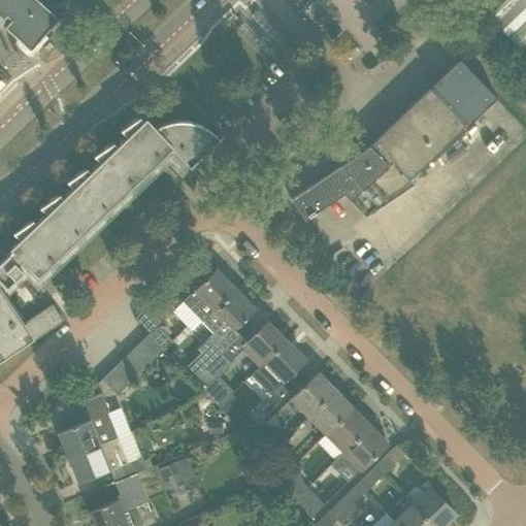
[(0,0),(0,32),(1,33),(29,0),(65,0),(35,35),(51,48),(92,0),(0,0)]
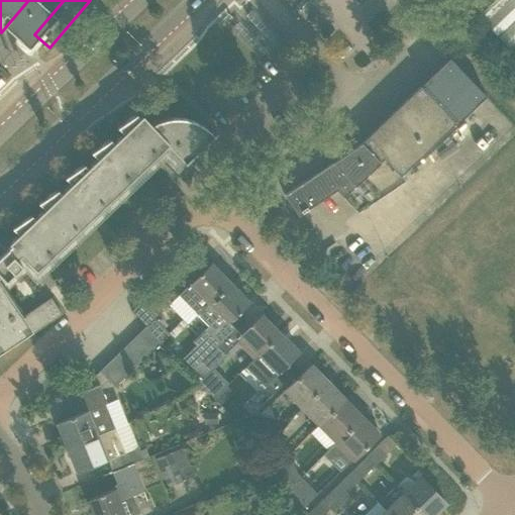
[(514,0),(497,0),(482,16),(514,50),(514,0)]
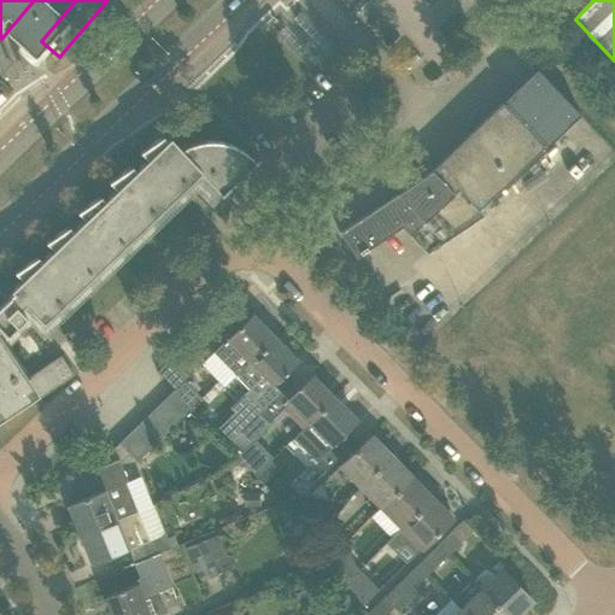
[(504,105),(433,173),(385,220),(378,210),(340,234),(357,259),(403,229),(429,256),(486,218),(480,211),(545,148),(544,147),(546,145),(549,148),(581,116),(538,70),(503,104),(504,105)]
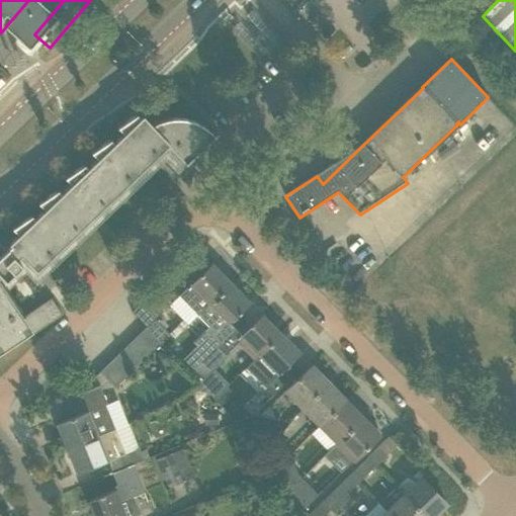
[(37,274),(159,158),(169,148),(177,156),(169,164),(178,173),(219,135),(218,134),(215,136),(206,129),(195,123),(184,120),(173,120),(162,122),(162,124),(163,124),(165,130),(160,135),(144,117),(141,119),(138,115),(127,122),(132,130),(114,145),(111,141),(101,148),(105,154),(88,170),(85,166),(75,173),(79,179),(62,195),(59,191),(49,198),(53,204),(35,221),(32,217),(22,224),(26,230),(10,245),(12,248),(7,252),(0,244),(0,350),(28,332),(31,337),(64,316),(53,299),(21,321),(0,288),(0,277),(1,277),(7,284),(23,268),(17,262),(21,257),(37,274)]
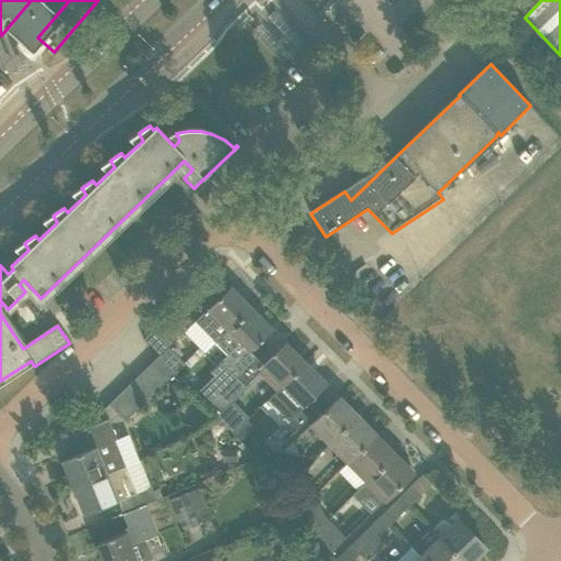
[(196,323),(206,333),(218,343),(252,310),(231,288),(209,310),(209,311),(196,323)]
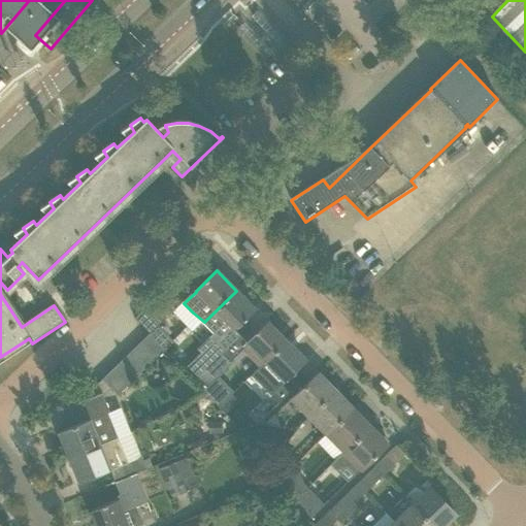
[(236,291),(204,322),(222,340),(233,328),(235,331),(256,310),(236,291)]
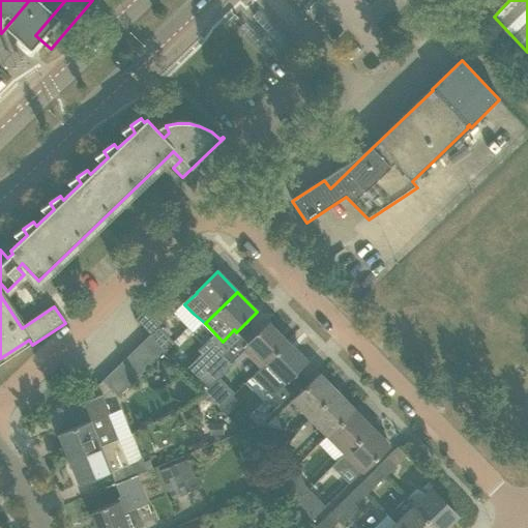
[(243,353),(261,370),(253,378),(289,344),(268,323),(247,344),(250,347),(243,353)]
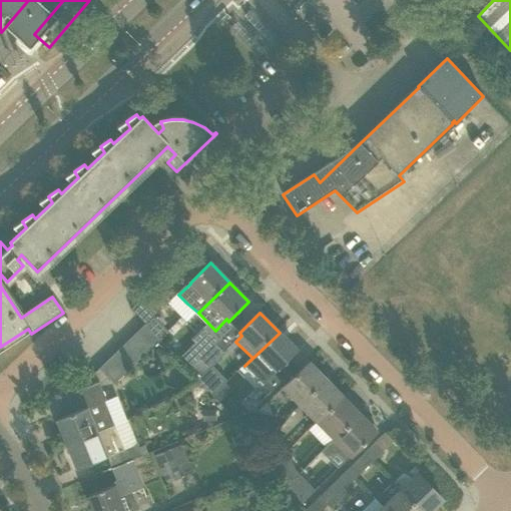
[(174,338),(169,333),(154,318),(145,326),(160,341),(165,347),(174,338)]
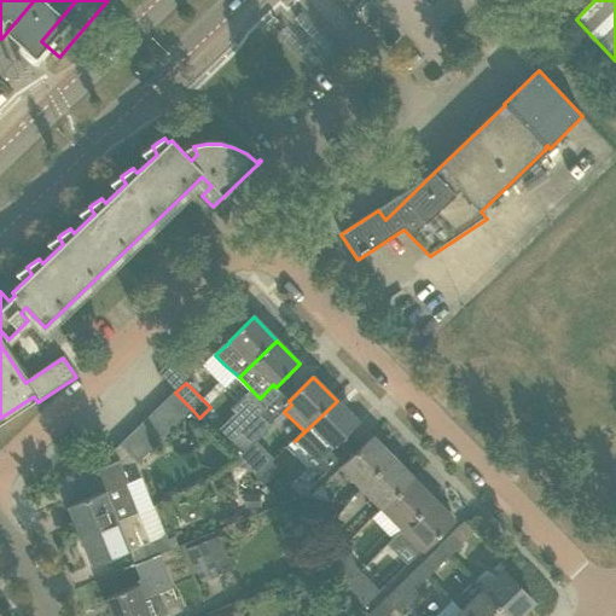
[(175,393),(164,404),(182,422),(193,411),(175,393)]
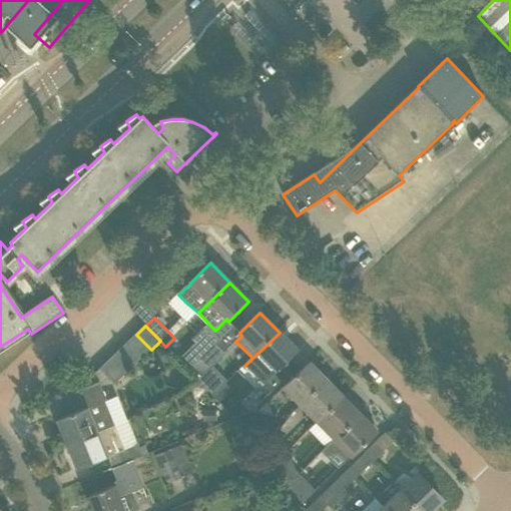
[(189,371),(216,345),(218,343),(208,333),(180,362),(189,371)]
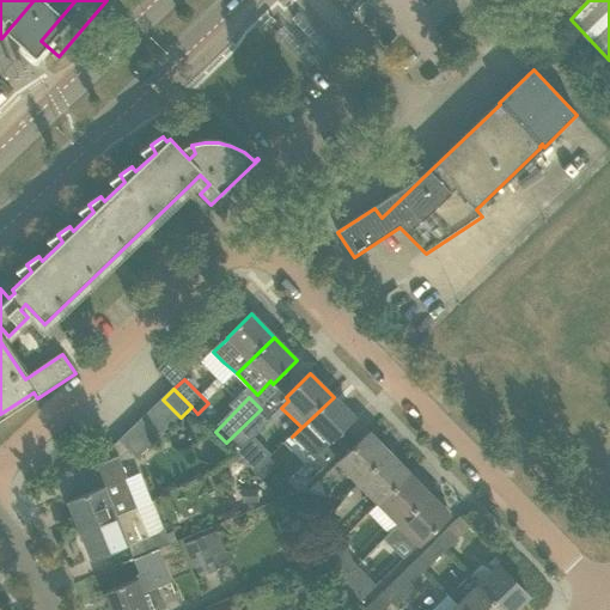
[(334,397),(292,437),(324,469),(357,438),(347,428),(355,420),(334,397)]
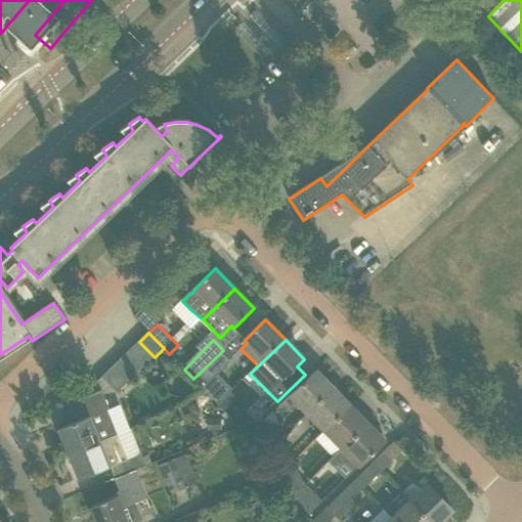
[(139,342),(130,351),(145,366),(155,357),(139,342)]
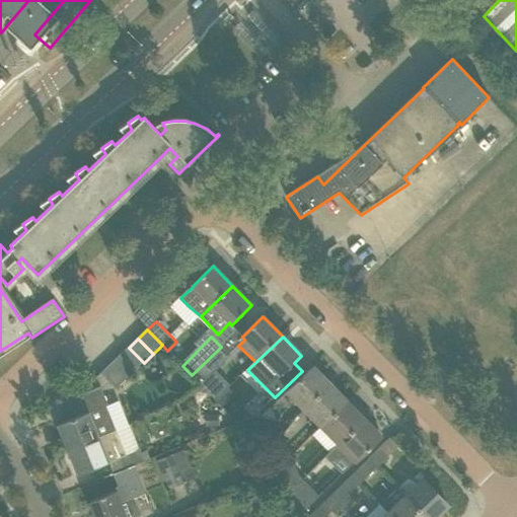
[(144,363),(129,348),(120,357),(135,372),(144,363)]
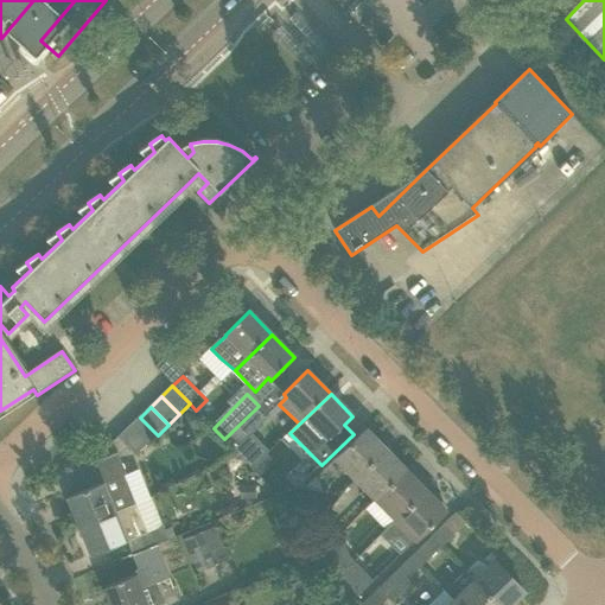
[(252,437),(268,420),(256,408),(224,439),(254,470),(269,453),(252,437)]
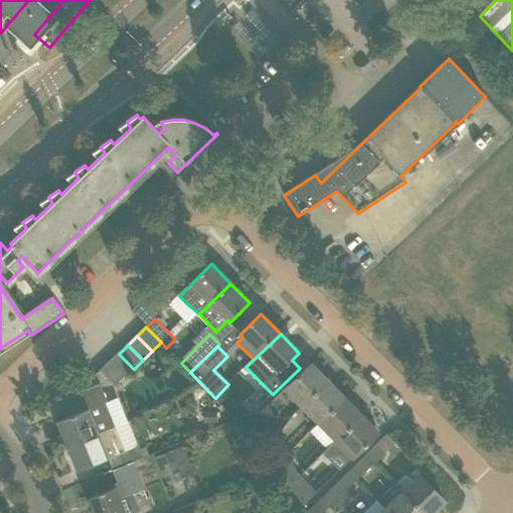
[(157,353),(157,360),(161,365),(169,366),(170,353),(157,353)]
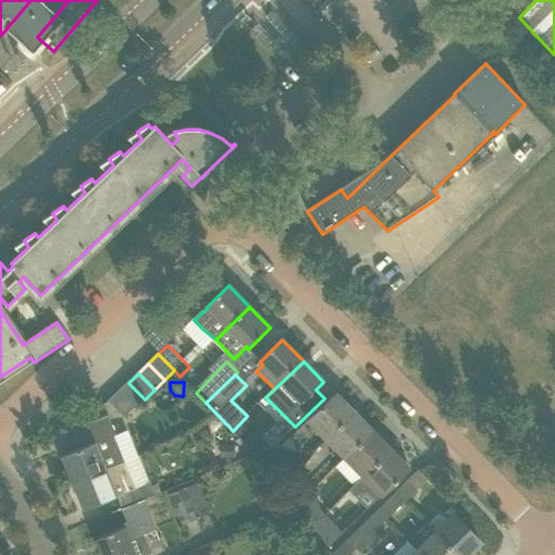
[(145,399),(128,383),(119,392),(135,408),(145,399)]
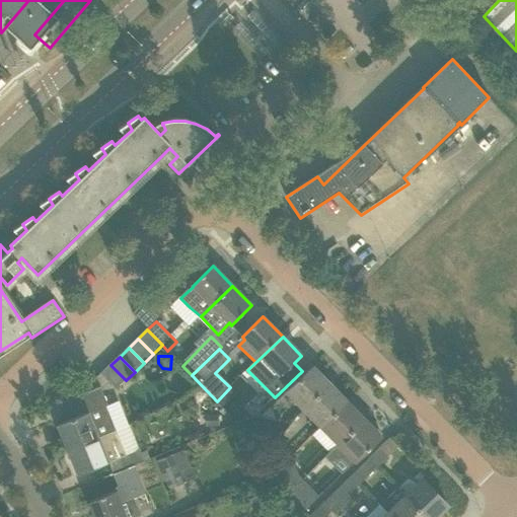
[(117,389),(126,380),(111,365),(101,374),(117,389)]
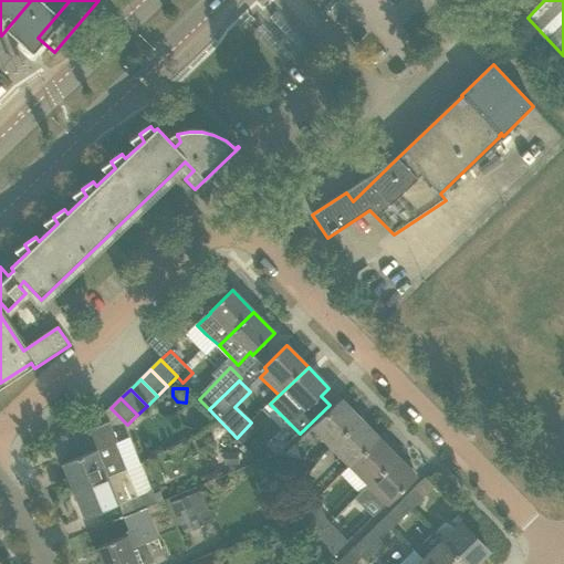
[(313,428),(333,448),(361,420),(341,401),(313,428)]
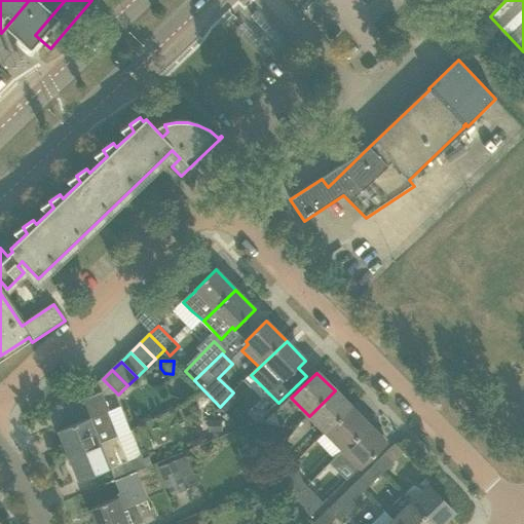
[(326,434),(351,408),(335,390),(309,416),(326,434)]
